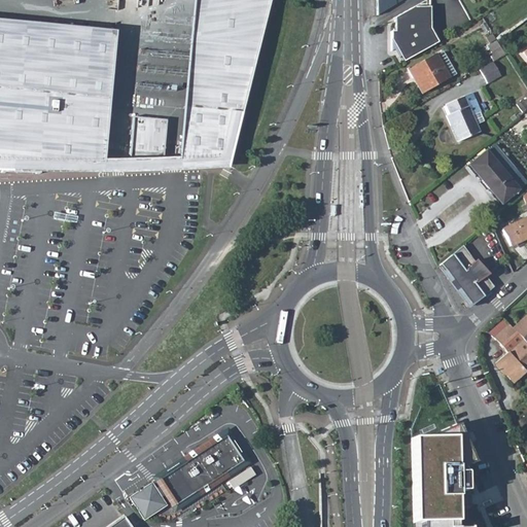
[(231,155),(243,111),(272,0),(195,0),(177,156),(231,155)]
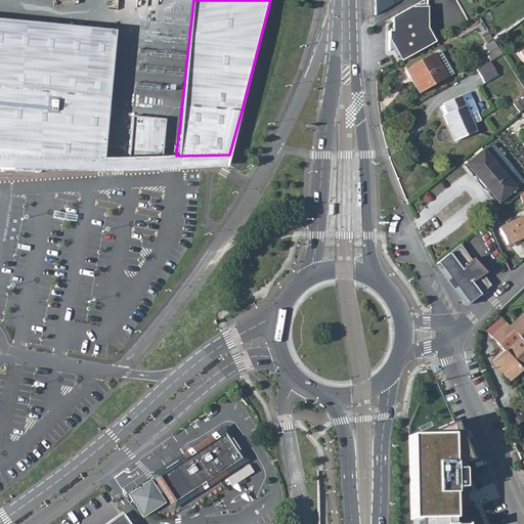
[(374,0),(375,14),(393,4),(392,0),(374,0)]
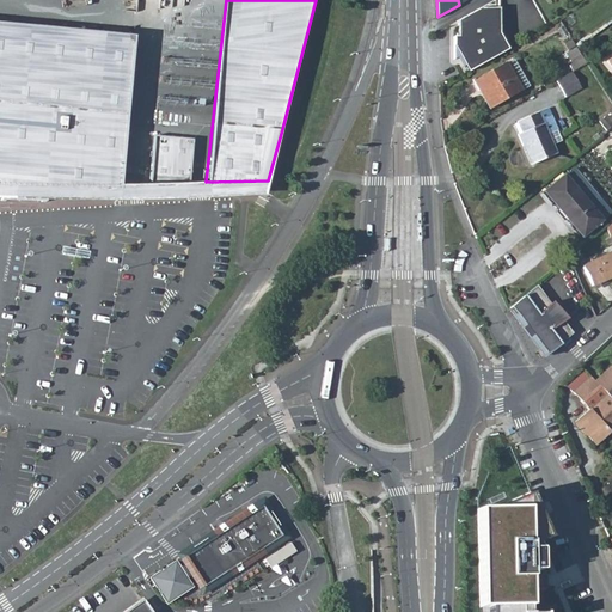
[(459,62),(467,78),(507,54),(497,38),(499,13),(478,13),(456,29),(456,43),(453,43),(453,67),(459,62)]
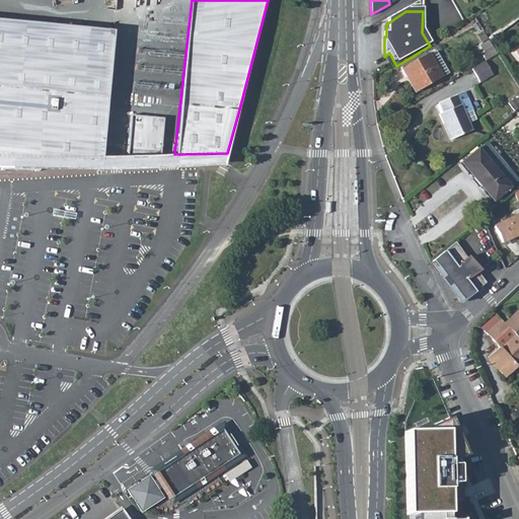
[(0,156),(4,157),(4,166),(34,168),(34,157),(66,159),(99,158),(115,29),(0,20),(0,156)]
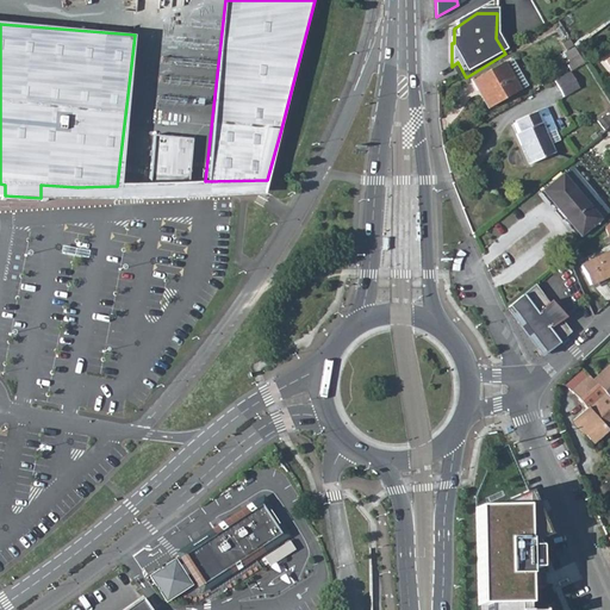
[(577,49),(566,56),(576,73),(587,66),(577,49)]
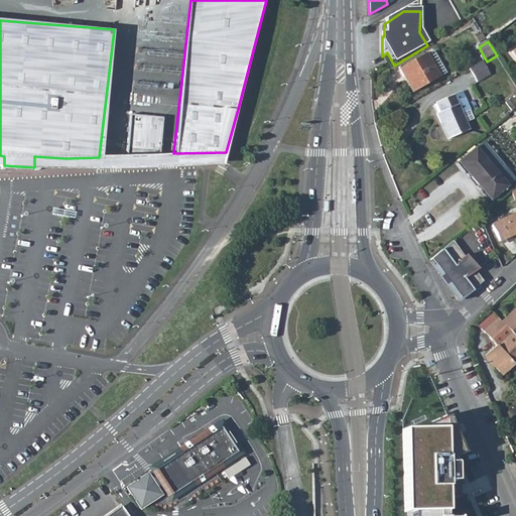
[(415,97),(446,78),(433,55),(427,59),(426,58),(398,75),(403,84),(407,82),(415,97)]
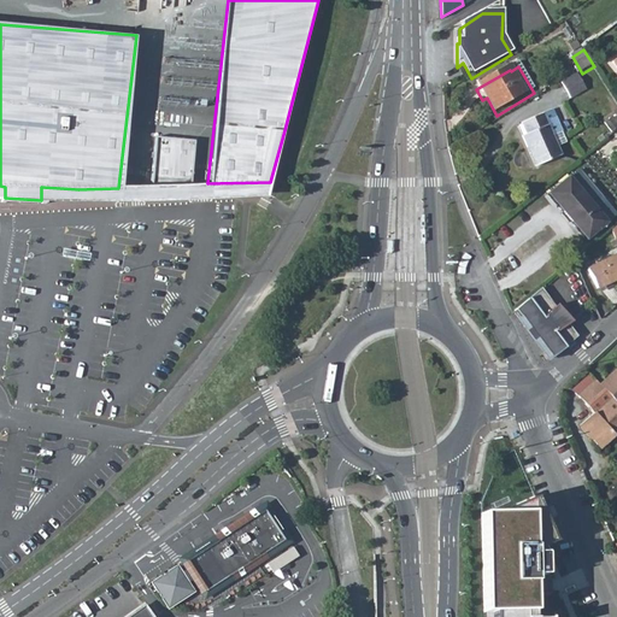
[(569,82),(553,92),(562,106),(577,97),(569,82)]
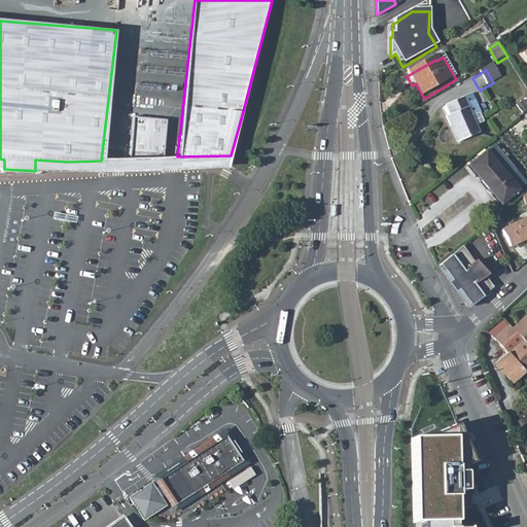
[(447,120),(449,124),(476,108),(470,97),(462,101),(446,109),(450,118),(447,120)]
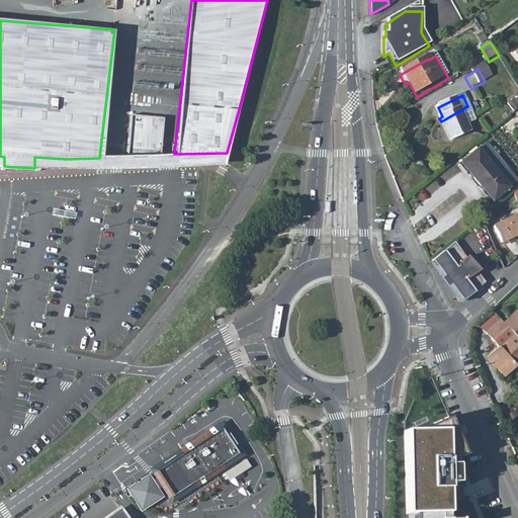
[(467,106),(441,121),(445,128),(446,128),(454,144),(472,135),(471,132),(477,123),(468,108),(467,106)]
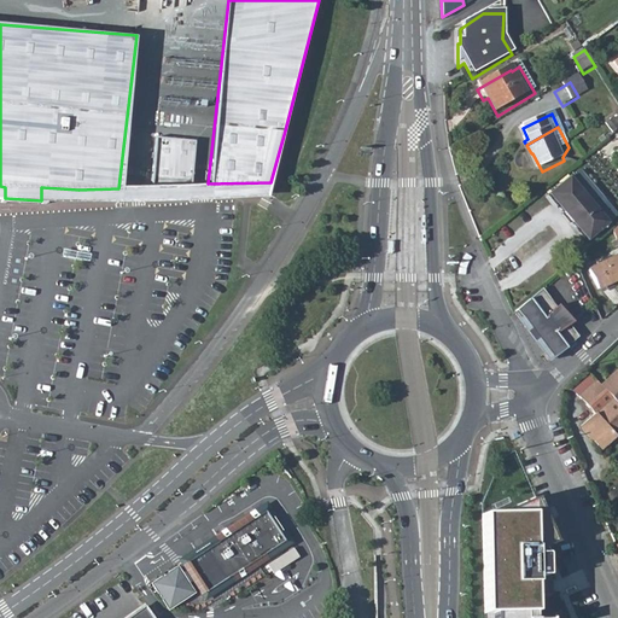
[(190,184),(194,139),(156,135),(150,185),(190,184)]
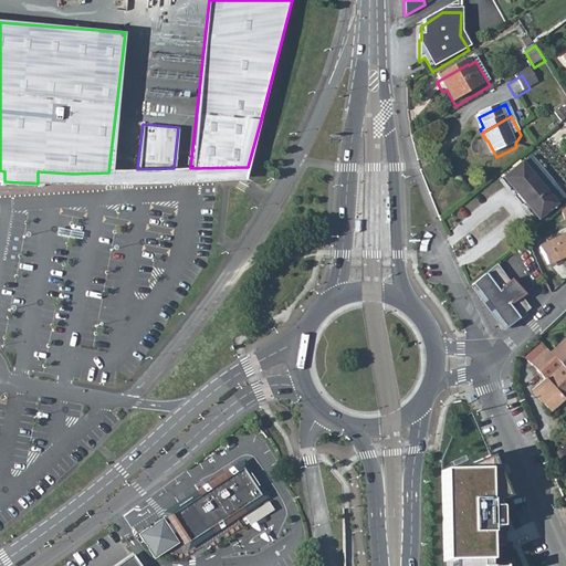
[(521,161),(502,177),(520,198),(537,219),(556,203),(538,182),(521,161)]
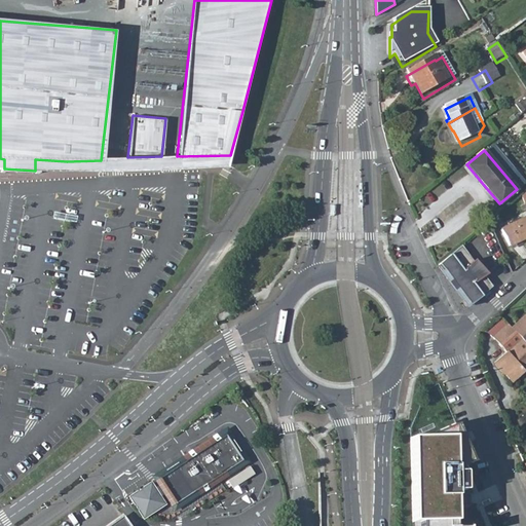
[(228,167),(230,155),(177,156),(161,156),(127,157),(101,160),(67,161),(35,159),(35,171),(4,168),(4,159),(0,158),(0,172),(38,173),(97,172),(228,167)]
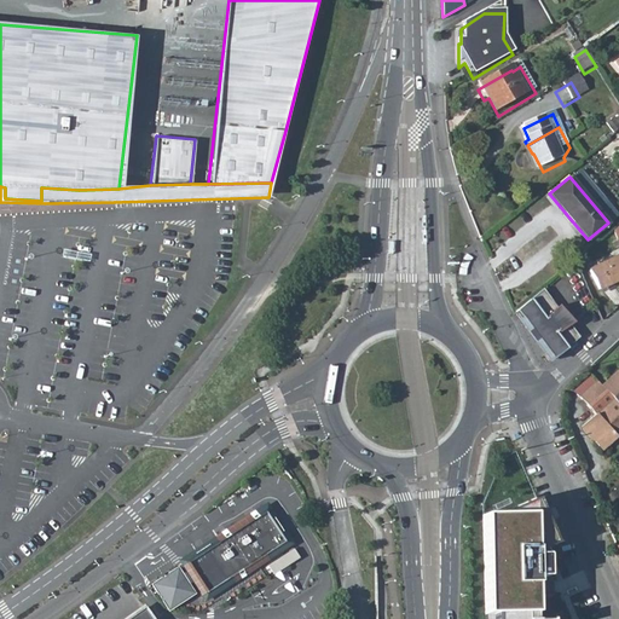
[(618,278),(618,253),(589,270),(599,289),(618,278)]
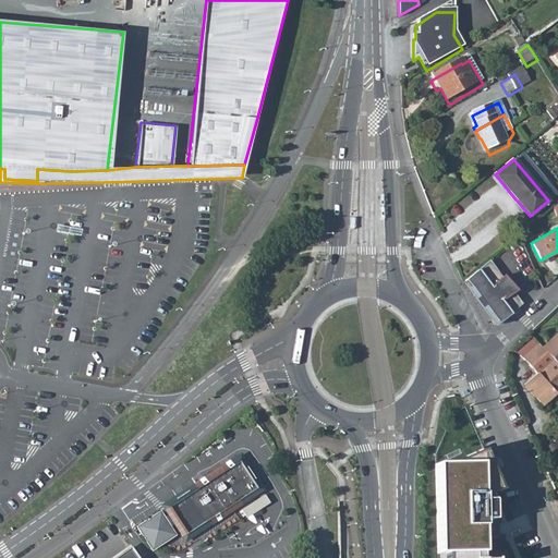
[(508,244),(522,278),(533,269),(519,234),(508,244)]
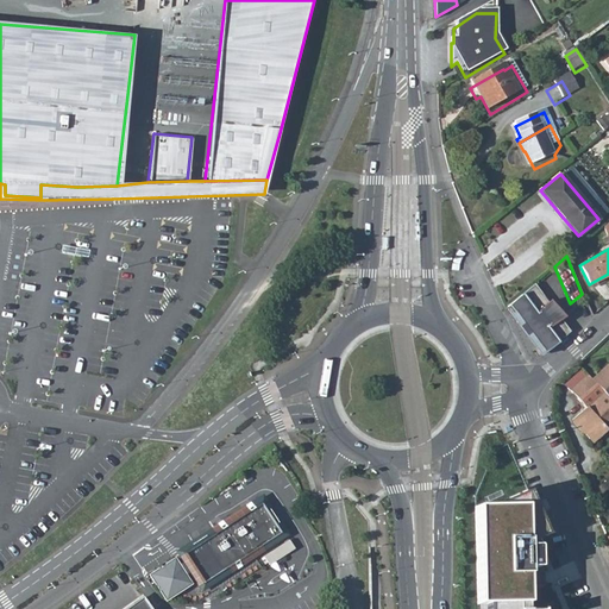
[(537,281),(533,284),(541,295),(546,292),(537,281)]
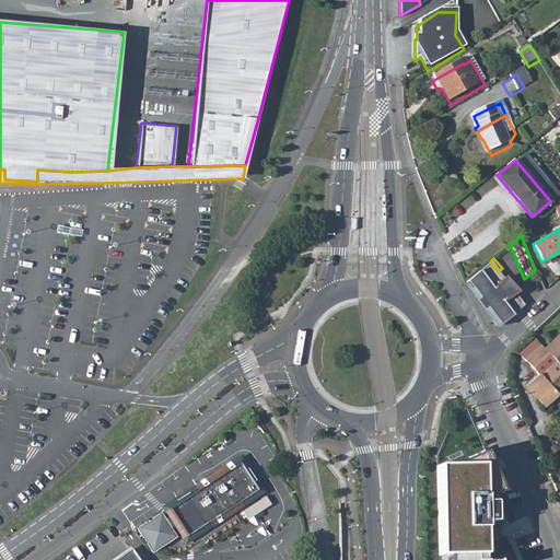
[(469,278),(503,321),(516,310),(527,300),(502,268),(498,271),(490,261),(469,278)]
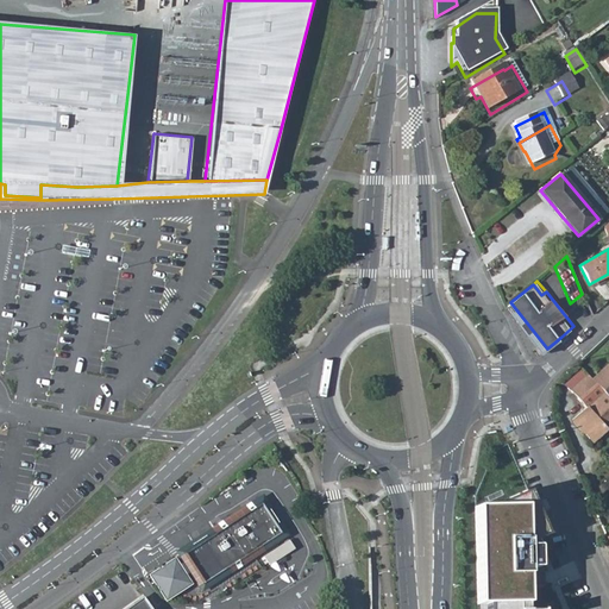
[(608,362),(591,380),(596,385),(604,394),(608,399),(608,362)]
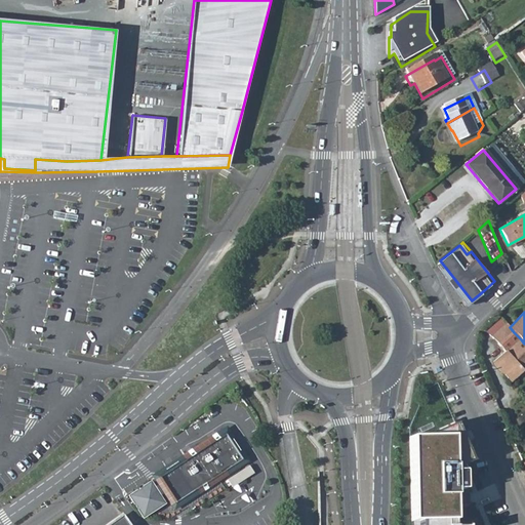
[(507,324),(491,338),(499,347),(514,332),(510,327),(507,324)]
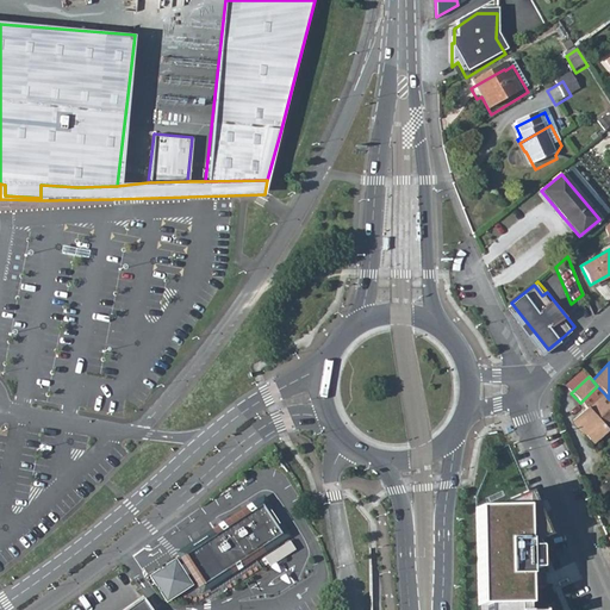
[(589,409),(605,394),(597,386),(580,403),(586,410),(589,409)]
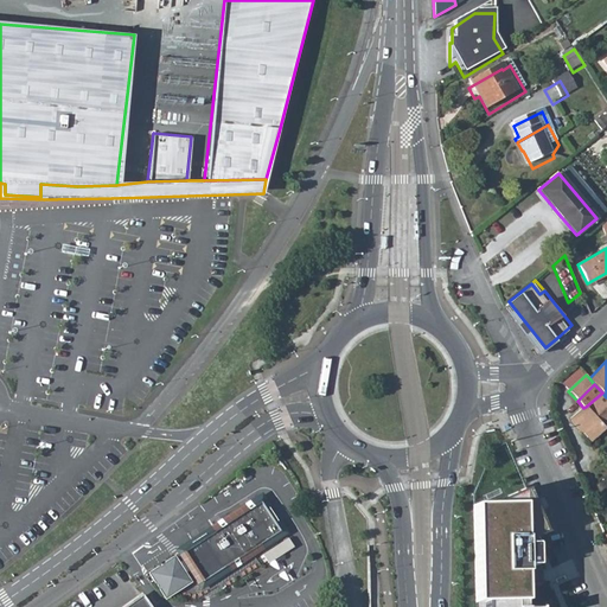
[(606,397),(602,393),(586,407),(583,408),(570,420),(593,443),(606,429),(606,427),(606,397)]
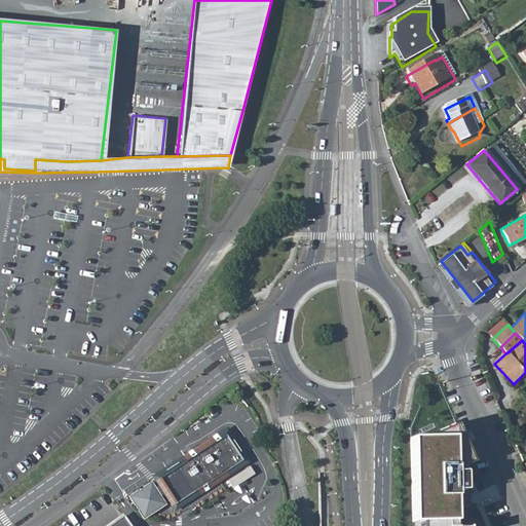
[(425,436),(409,435),(409,521),(413,522),(412,525),(453,525),(453,490),(463,491),(461,466),(470,460),(452,425),(425,436)]
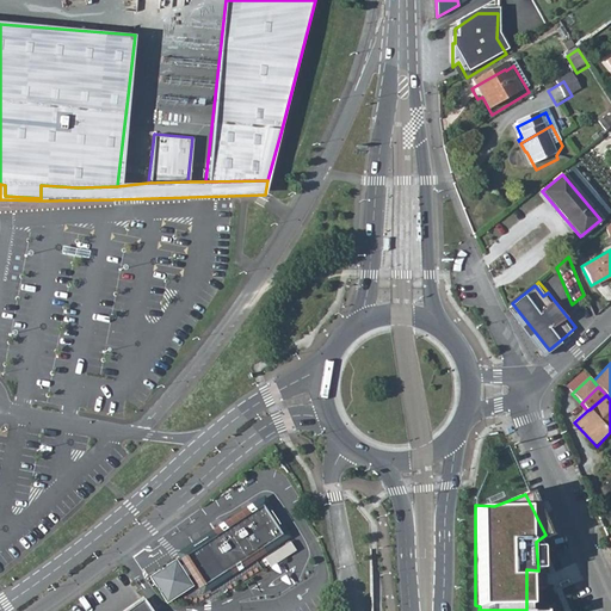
[(284,535),(265,505),(255,512),(254,511),(181,557),(203,590),(211,584),(229,572),(275,542),(276,543),(284,535)]
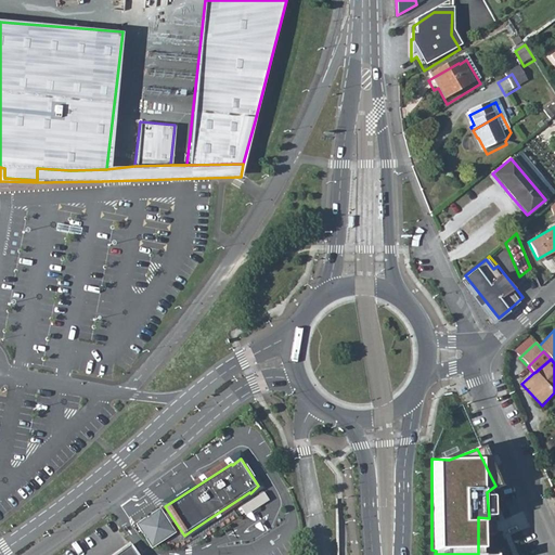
[(268,501),(262,493),(240,507),(245,516),(268,501)]
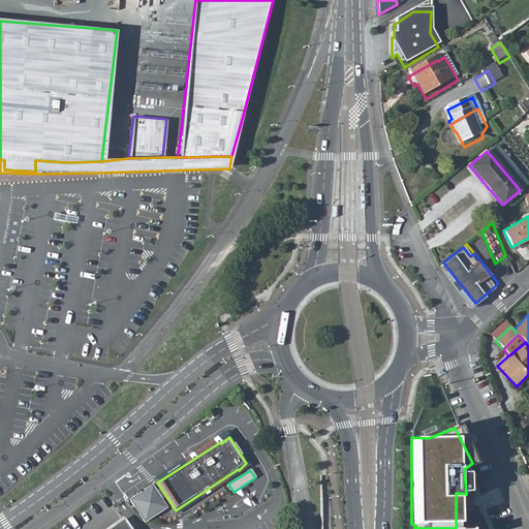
[(164,507),(151,487),(129,500),(143,521),(164,507)]
